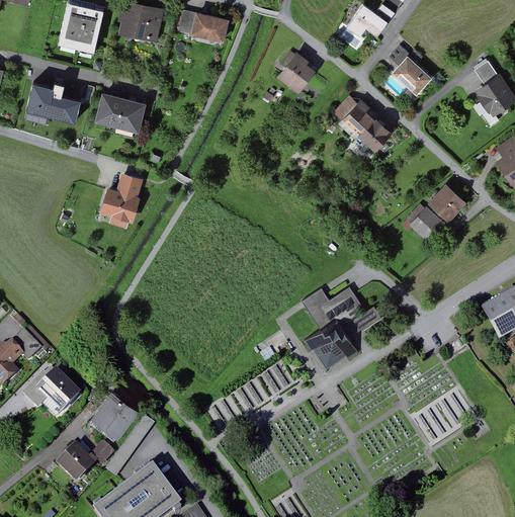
[(120,31),(156,39),(163,8),(125,0),(124,0),(120,18),(123,19),(120,31)]
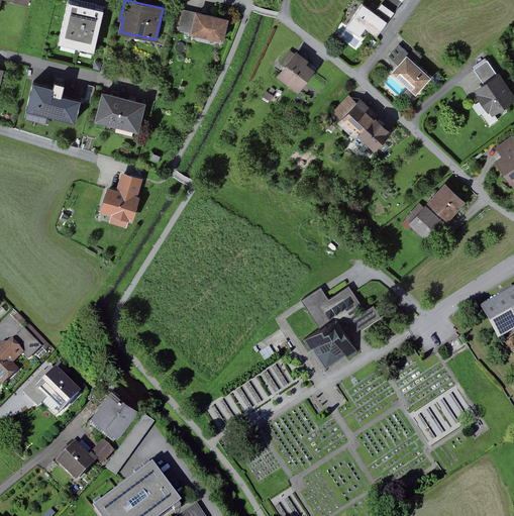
[(383,0),(383,1),(396,10),(402,0),(383,0)]
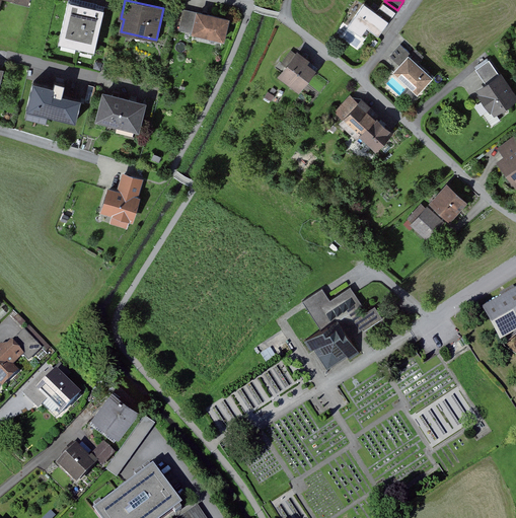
[(379,38),(397,10),(384,1),(376,12),(364,4),(348,27),(361,37),(366,28),(379,38)]
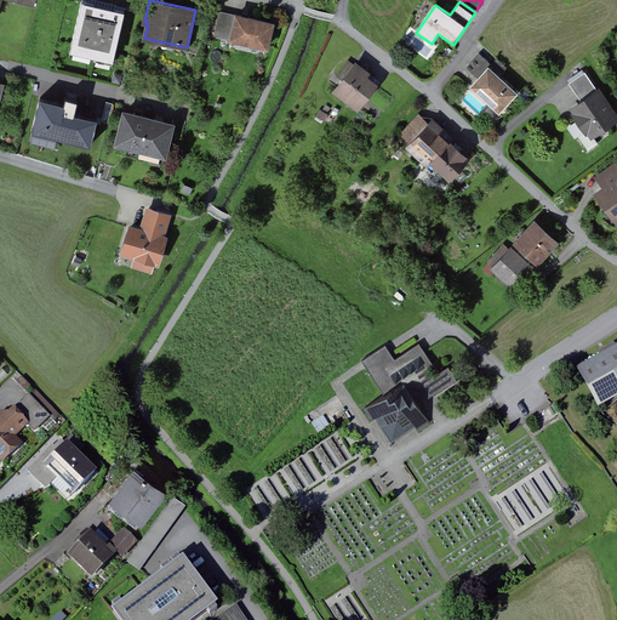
[(124,12),(80,3),(69,50),(112,60),(124,12)]
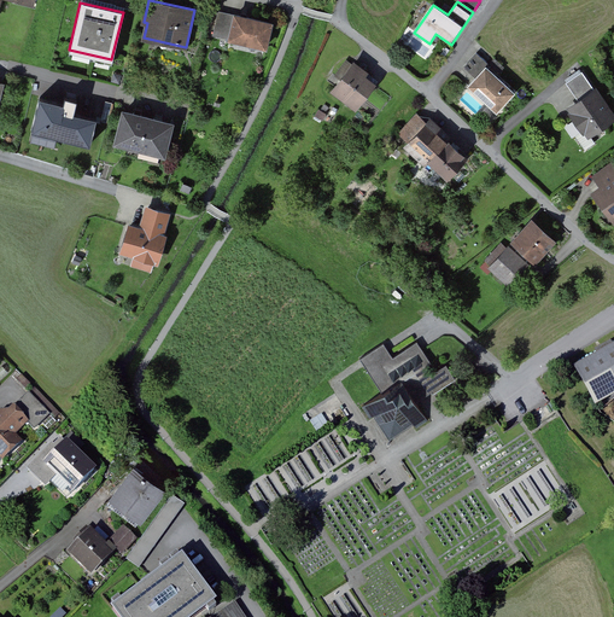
[(214,36),(229,40),(235,16),(227,13),(220,12),(214,36)]
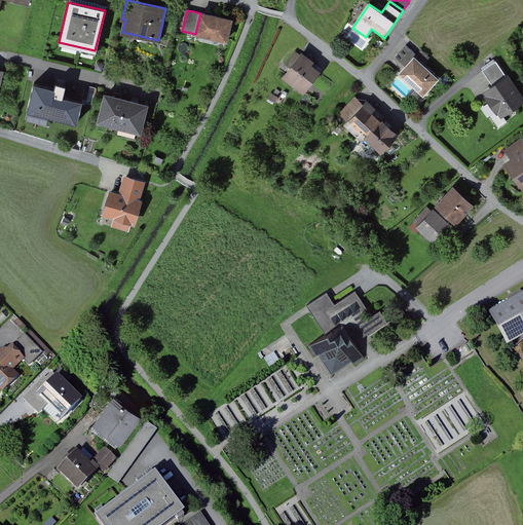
[(232,21),(200,13),(195,34),(228,41),(232,21)]
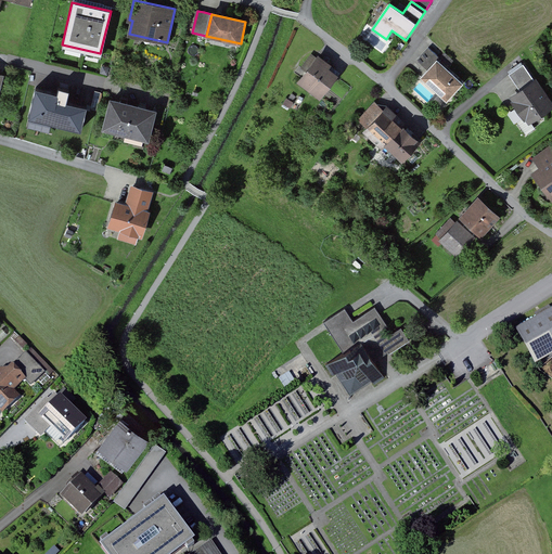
[(337,75),(316,58),(297,81),(320,99),(337,75)]
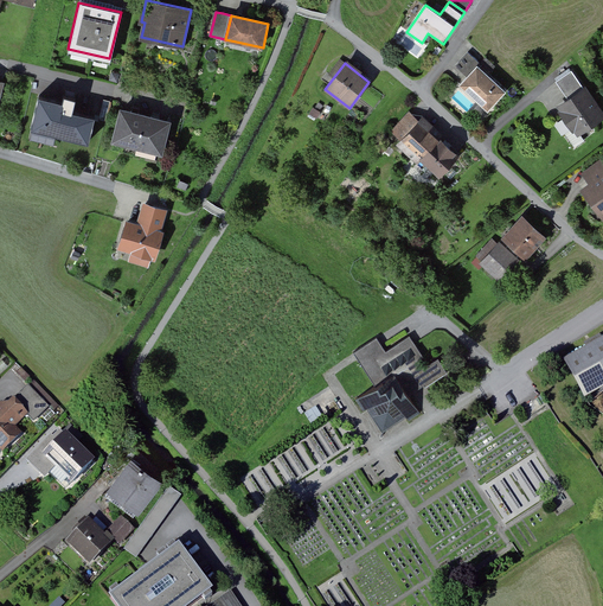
[(504,90),(476,65),(459,84),(487,110),(504,90)]
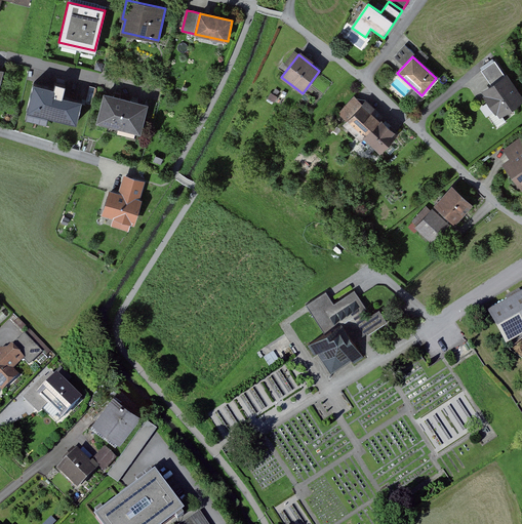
[(521,104),(521,96),(495,62),(481,72),(486,78),(492,86),(482,94),(502,120),(521,104)]
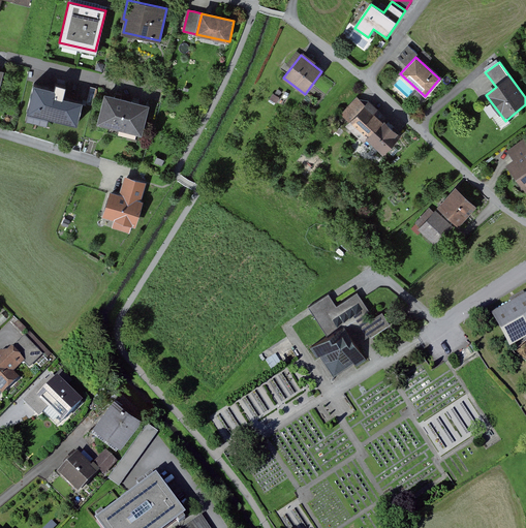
[(39,85),(34,84),(29,106),(52,112),(59,114),(63,96),(65,88),(56,86),(55,89),(39,85)]
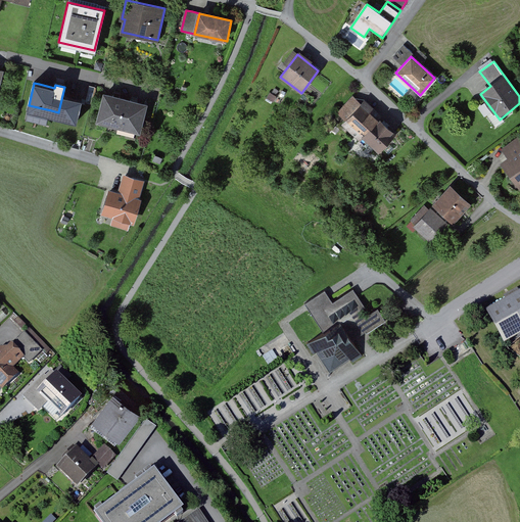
[(105,94),(98,122),(139,132),(146,104),(111,96),(105,94)]
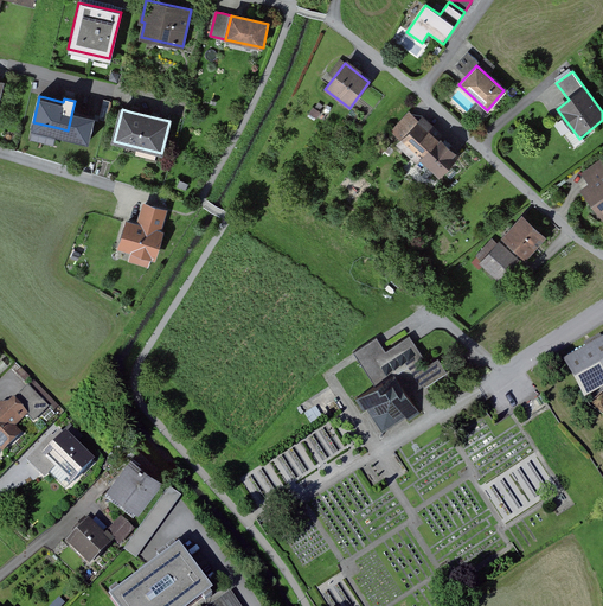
[(88,142),(94,116),(72,110),(68,131),(59,128),(58,134),(88,142)]
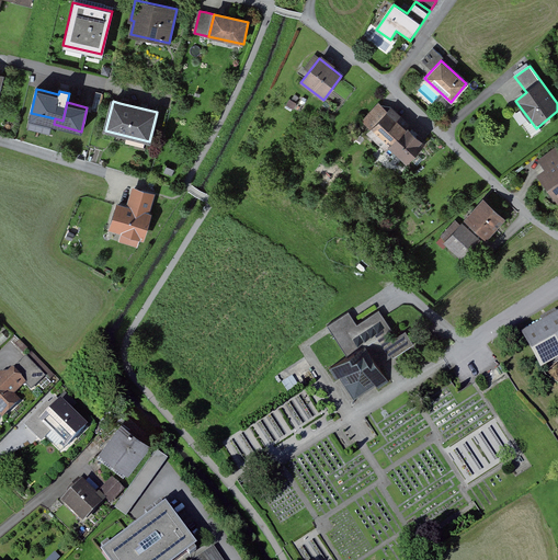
[(388,155),(393,150),(409,164),(425,147),(409,132),(412,128),(391,110),(388,113),(379,105),(363,124),(372,132),(367,136),(388,155)]
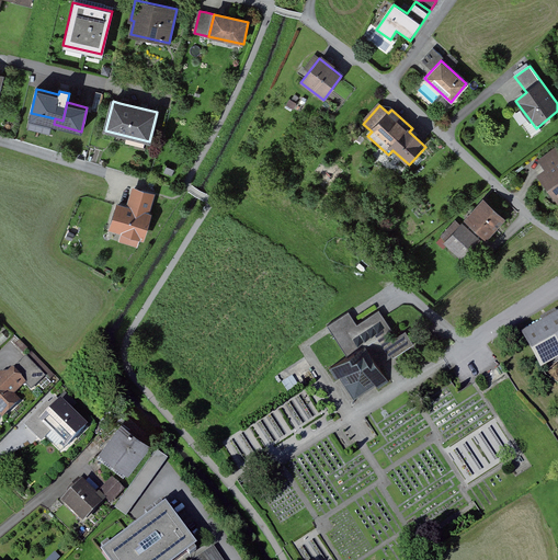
[(557,148),(557,147),(538,161),(541,164),(546,171),(538,178),(557,204),(557,148)]
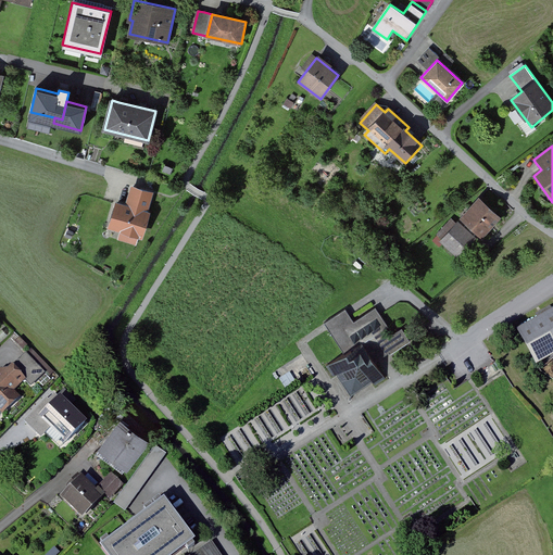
[(136,243),(138,235),(142,237),(150,212),(147,211),(152,191),(132,186),(129,193),(126,205),(116,202),(110,226),(122,230),(118,238),(136,243)]
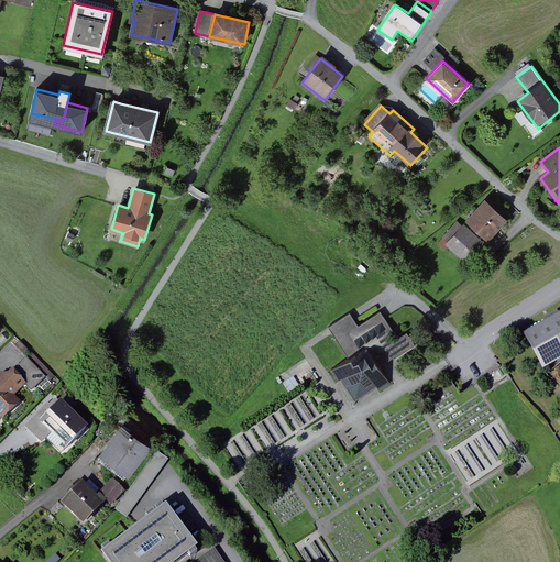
[(508,221),(485,202),(468,222),(491,242),(508,221)]
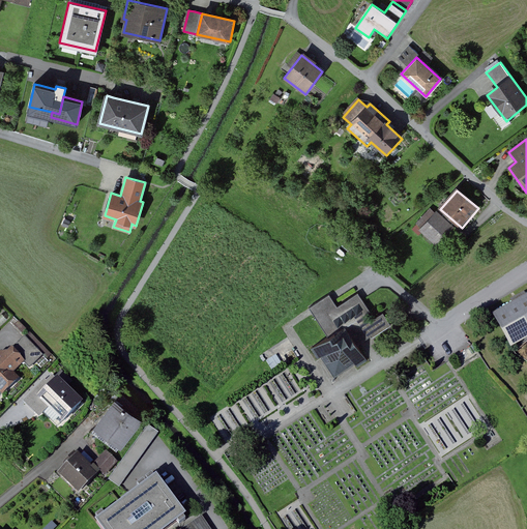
[(455,228),(437,212),(419,232),(438,247),(455,228)]
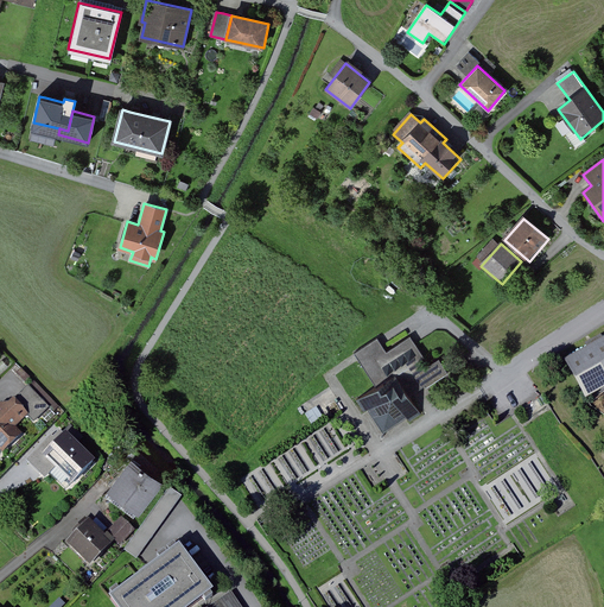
[(357,358),(376,387),(355,400),(363,413),(368,410),(382,432),(408,416),(411,421),(423,413),(411,394),(425,386),(426,387),(447,373),(439,360),(424,368),(419,361),(423,359),(409,337),(387,352),(381,343),(357,358)]
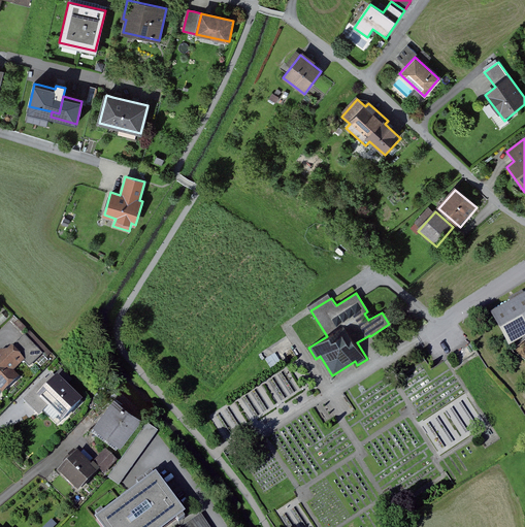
[(524,294),(492,314),(512,348),(524,339),(524,294)]
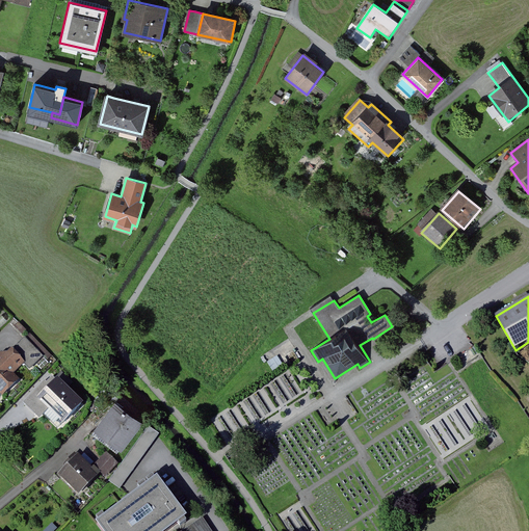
[(11,352),(4,359),(0,354),(0,394),(2,396),(18,381),(11,375),(23,365),(11,352)]
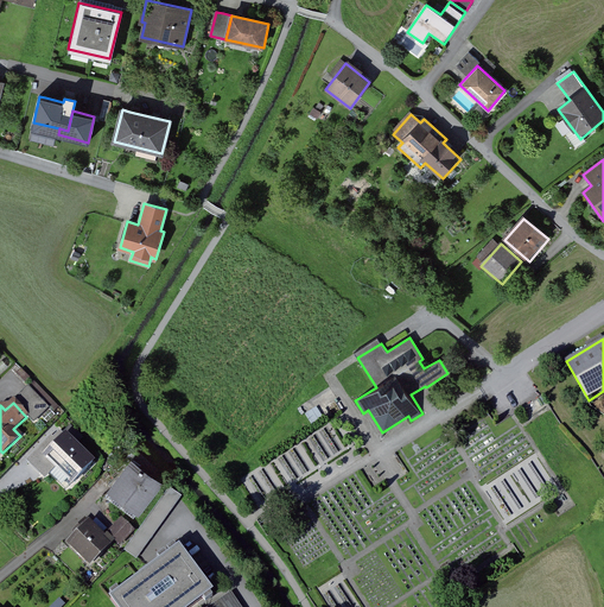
[(310,424),(320,418),(316,408),(304,413),(310,424)]
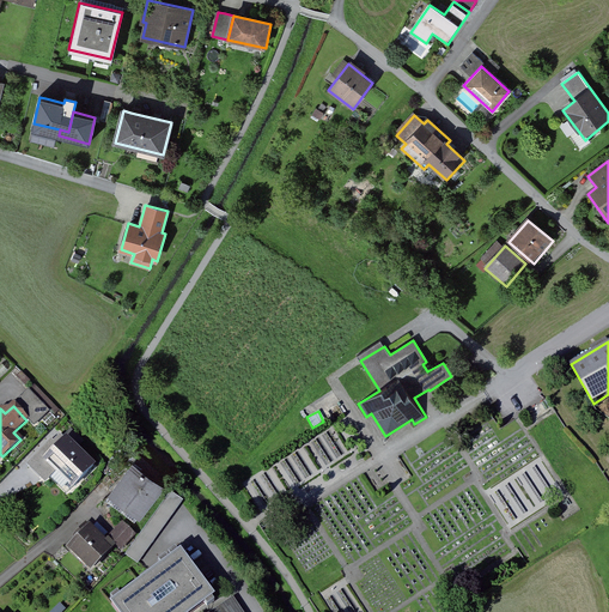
[(60,436),(54,443),(52,441),(26,466),(35,473),(46,484),(48,482),(56,473),(44,462),(66,441),(60,436)]
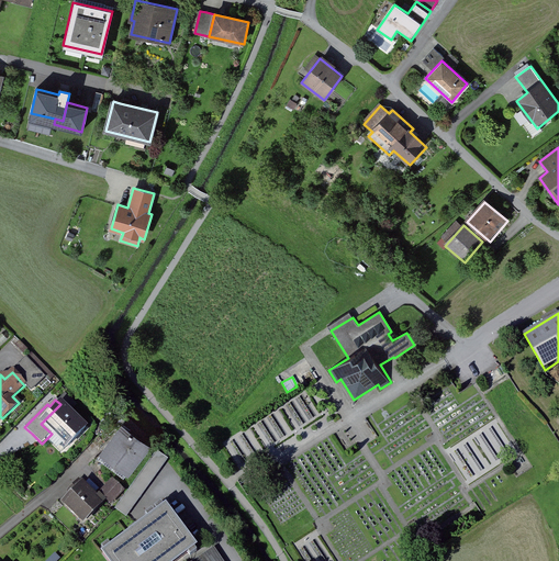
[(87,429),(60,404),(41,424),(52,434),(62,444),(67,449),(87,429)]
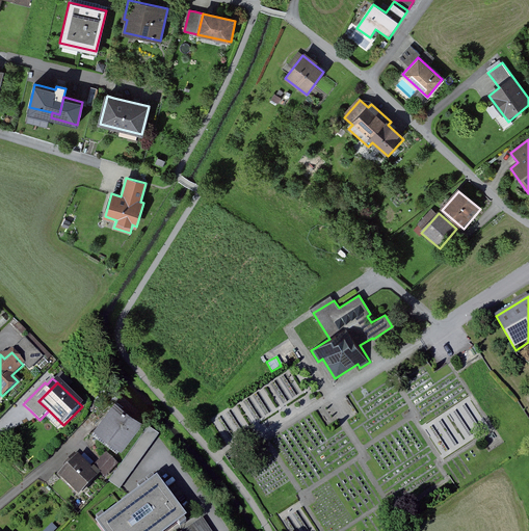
[(94,427),(122,448),(142,420),(114,399),(94,427)]
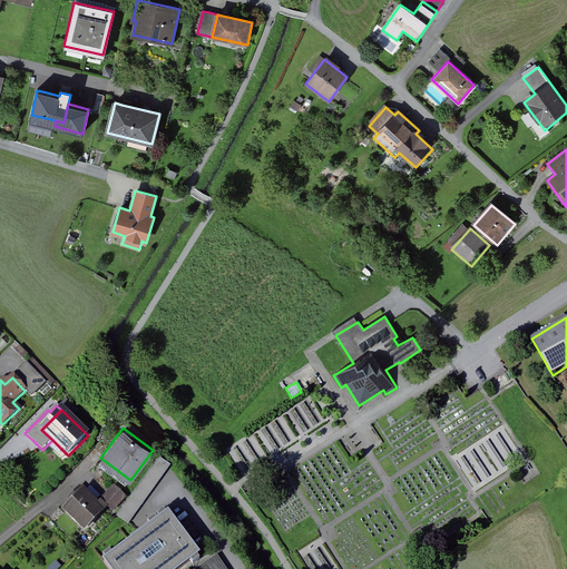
[(62,450),(52,440),(45,448),(56,458),(62,450)]
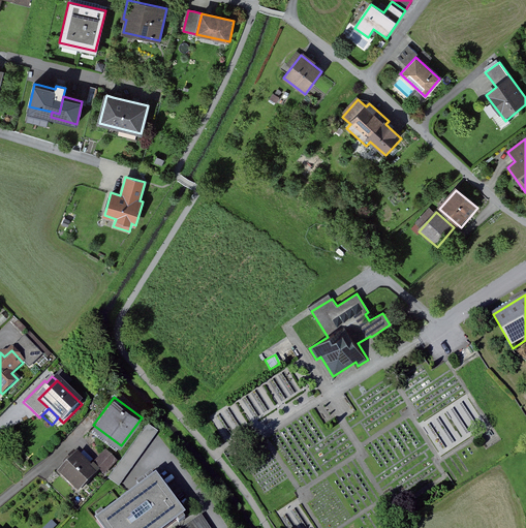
[(147,426),(109,479),(119,487),(158,433),(147,426)]
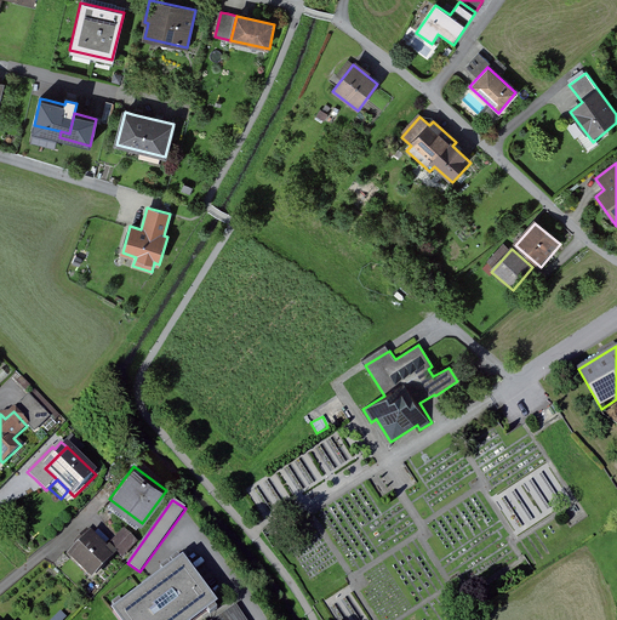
[(91,532),(68,556),(93,579),(116,556),(91,532)]
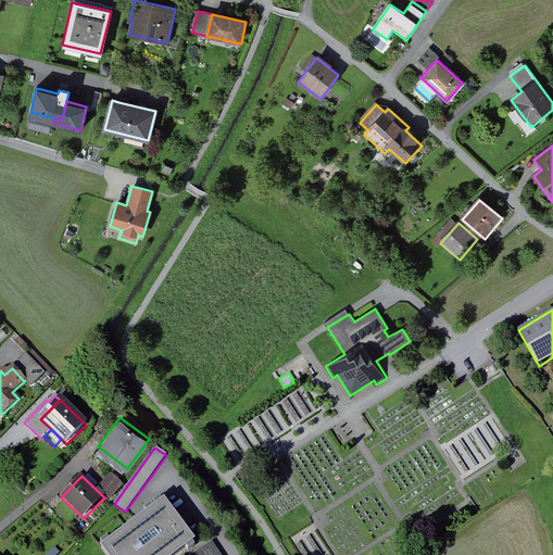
[(108,499),(122,483),(115,477),(101,493),(108,499)]
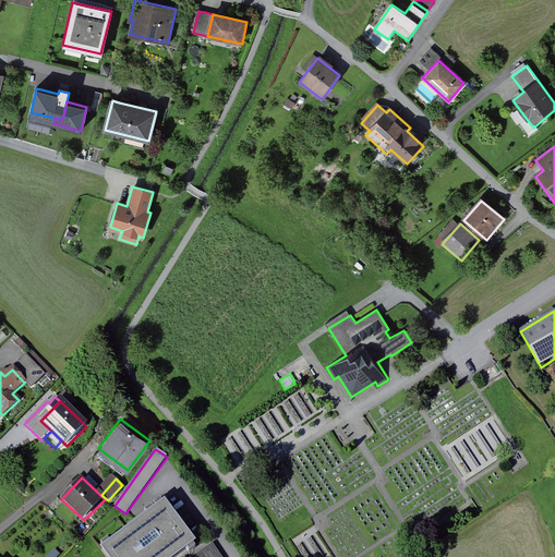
[(179,556),(196,544),(165,503),(100,551),(105,556),(179,556)]
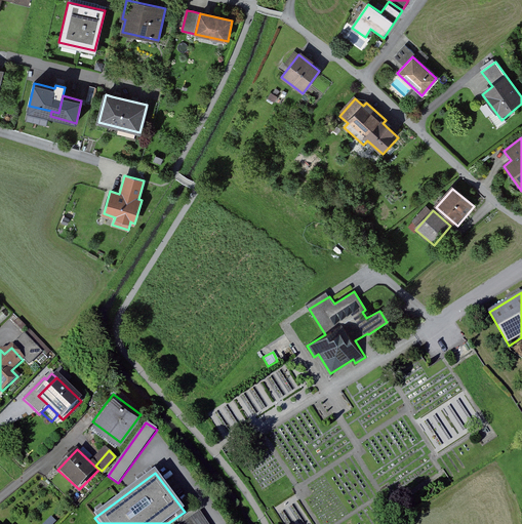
[(207,523),(200,511),(181,523),(207,523)]
